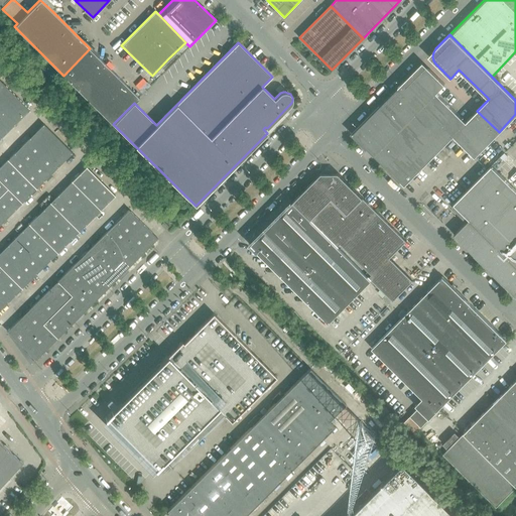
[(105,78),(98,71),(105,63),(90,48),(63,76),(92,103),(109,87),(116,94),(125,84),(112,71),(105,78)]
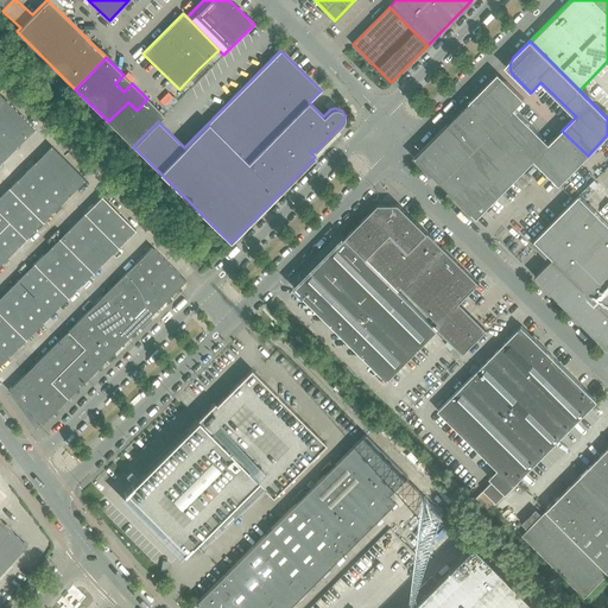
[(124,92),(132,83),(124,75),(115,83),(124,92)]
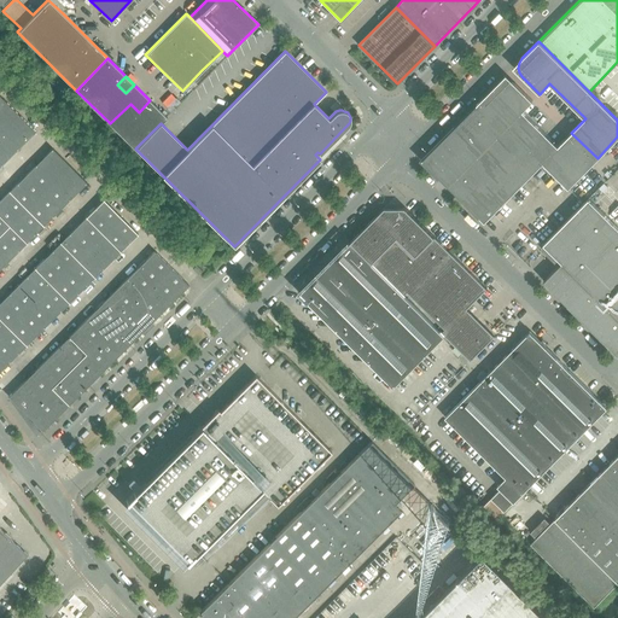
[(558,146),(523,111),(532,100),(516,83),(511,81),(506,80),(501,81),(497,83),(481,100),(543,163),(569,188),(598,158),(571,133),(558,146)]
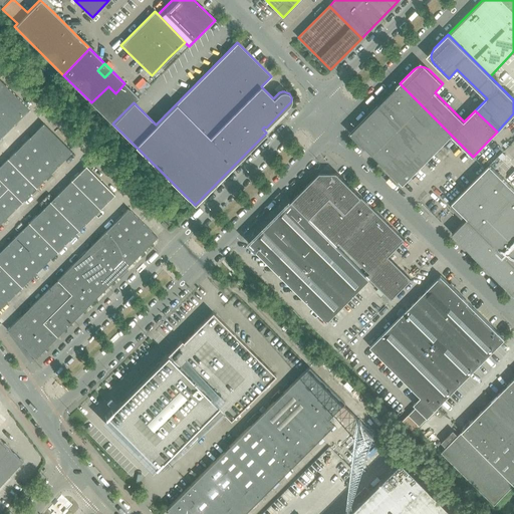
[(0,138),(29,109),(0,80),(0,79),(0,138)]
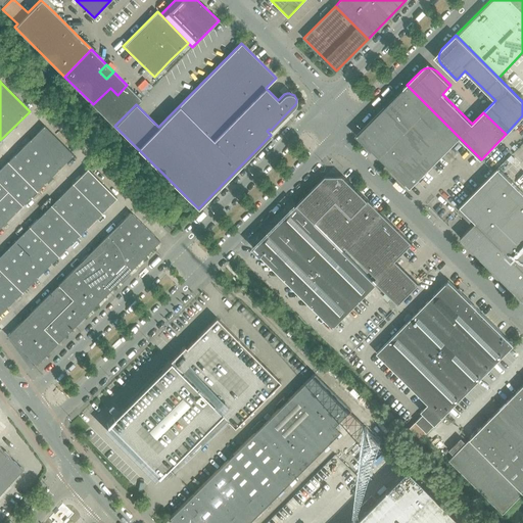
[(114,126),(136,104),(141,99),(127,85),(117,95),(110,88),(93,104),(114,126)]
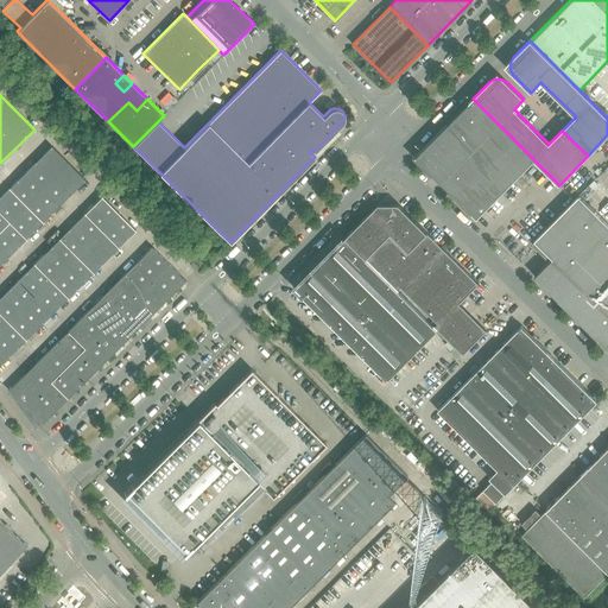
[(534,160),(473,99),(448,124),(448,122),(413,157),(432,175),(432,173),(441,182),(476,217),(534,160)]
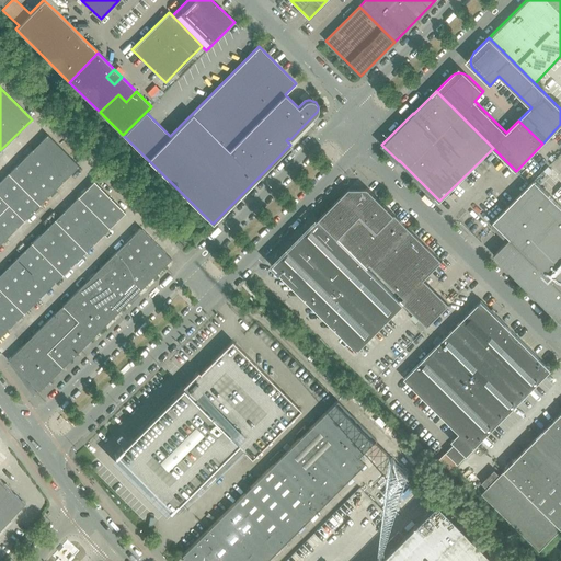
[(41,204),(79,165),(47,134),(9,172),(41,204)]
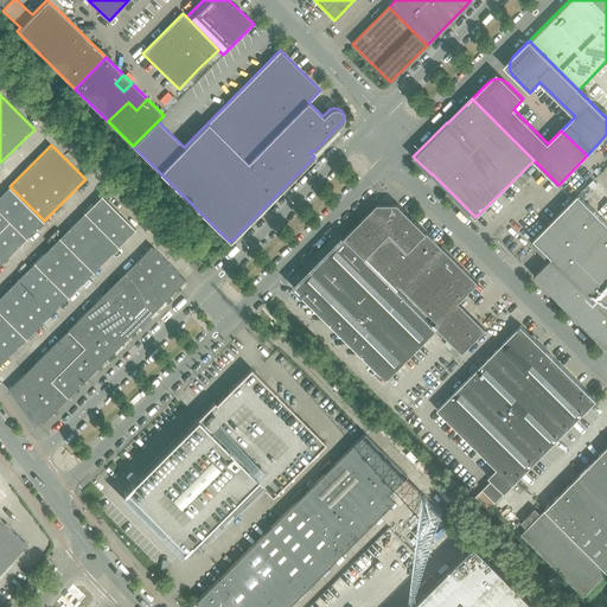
[(593,189),(600,181),(595,178),(589,185),(593,189)]
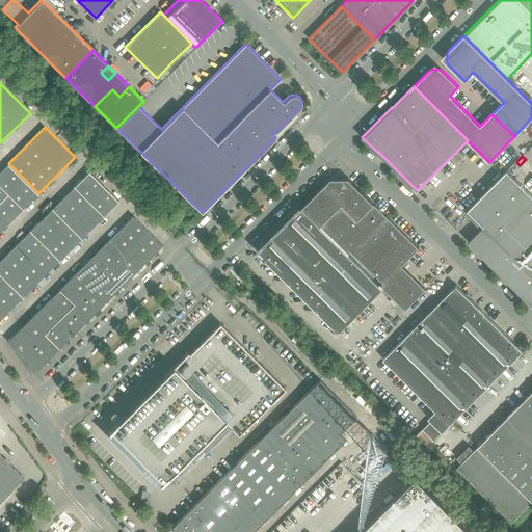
[(38,193),(8,163),(0,171),(0,185),(8,193),(23,208),(38,193)]
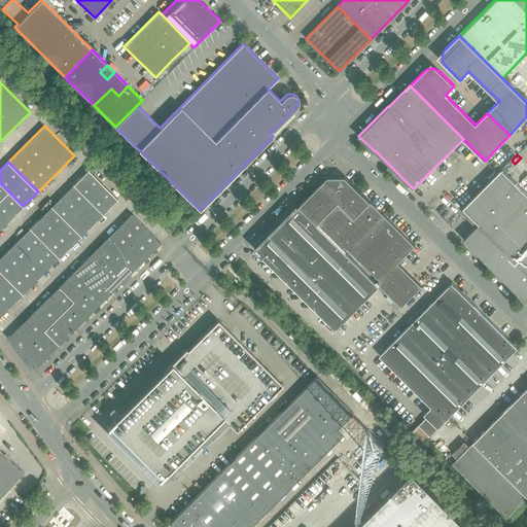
[(526,194),(523,190),(501,169),(463,208),(479,223),(463,240),(520,295),(521,294),(526,301),(526,194)]
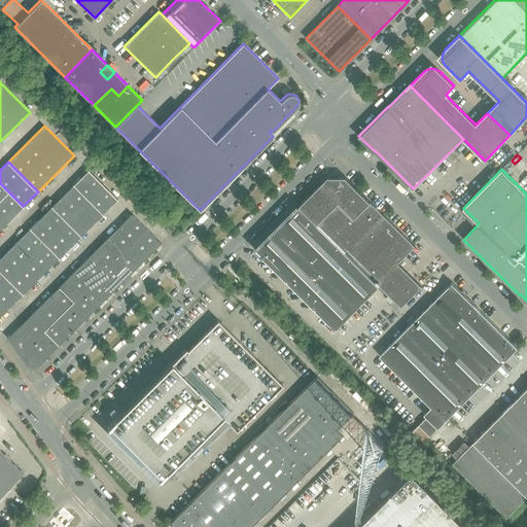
[(117,200),(88,170),(74,184),(103,213),(117,200)]
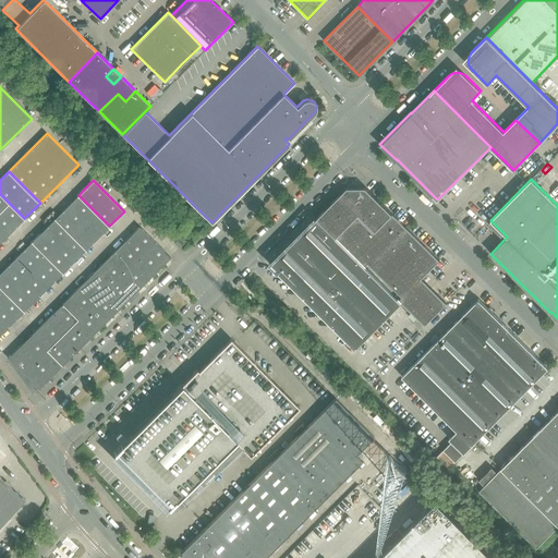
[(422,279),(439,261),(365,187),(364,187),(364,190),(348,190),(341,196),(340,194),(308,226),(305,226),(301,230),(301,233),(286,250),(282,250),(278,254),(278,257),(270,265),(313,306),(306,313),(318,325),(325,318),(355,349),(401,303),(425,326),(447,304),(422,279)]
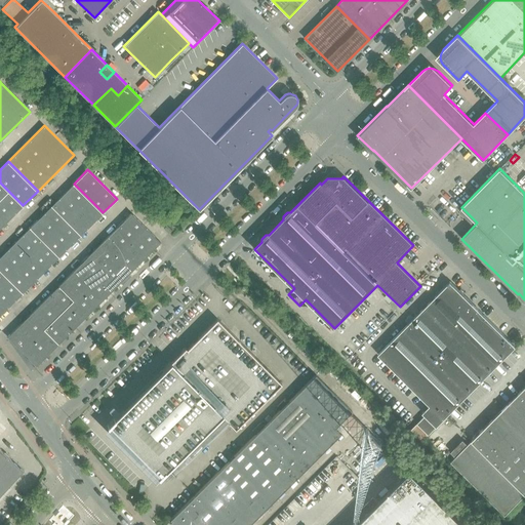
[(103,212),(74,184),(51,205),(81,235),(103,212)]
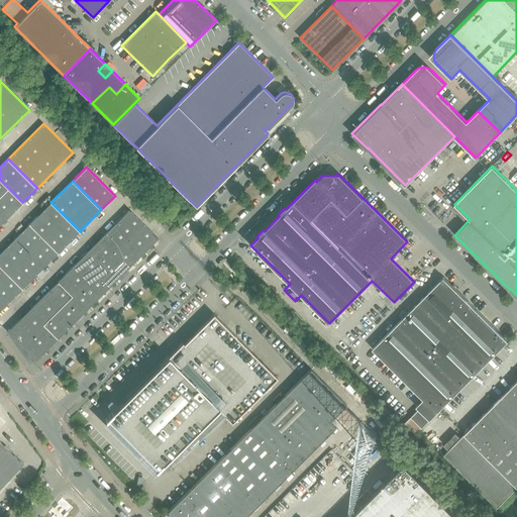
[(0,224),(22,202),(8,188),(0,195),(0,224)]
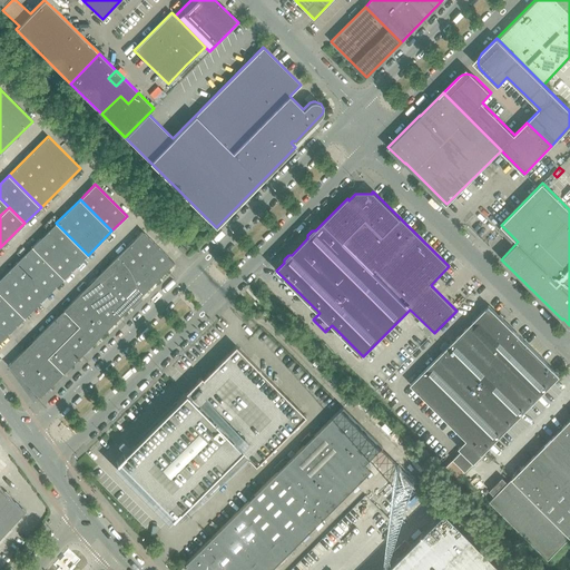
[(88,255),(56,223),(31,247),(64,278),(88,255)]
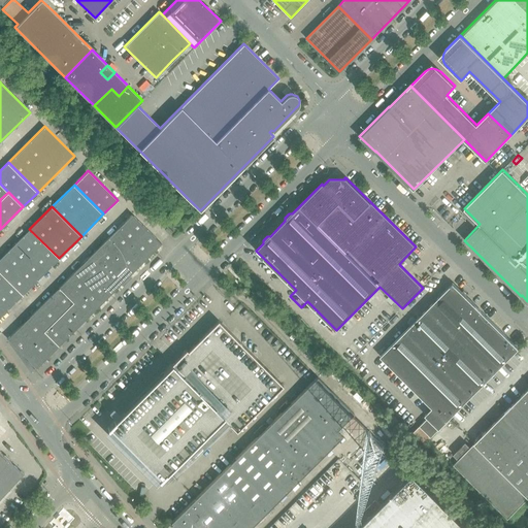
[(130,274),(159,246),(161,243),(132,213),(57,289),(86,319),(109,295),(112,292),(126,278),(130,274)]
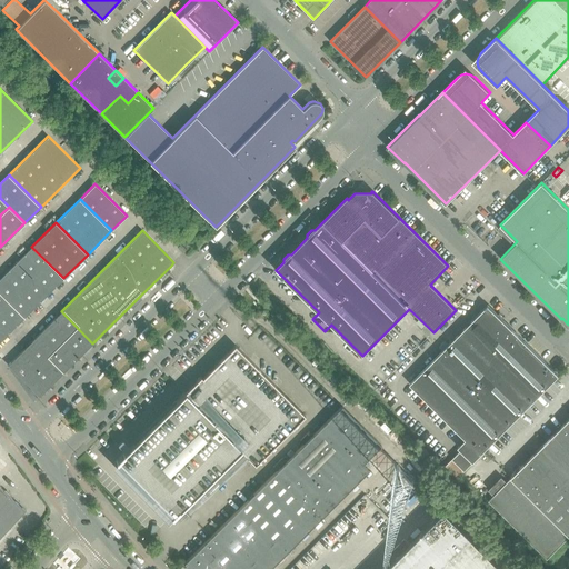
[(186,249),(180,243),(177,247),(182,252),(186,249)]
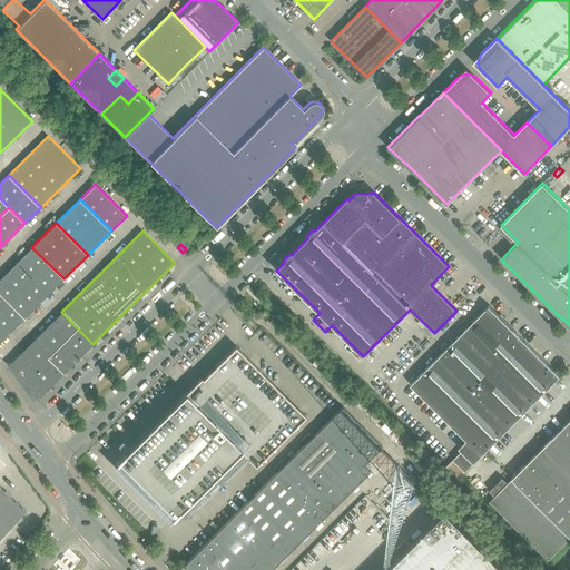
[(64,278),(31,247),(16,263),(32,278),(39,271),(56,287),(64,278)]
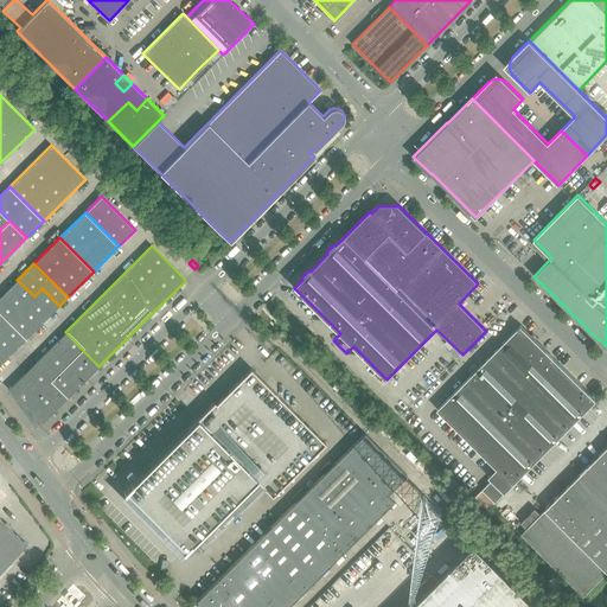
[(0,311),(26,338),(59,306),(42,288),(34,296),(17,280),(0,295),(0,311)]
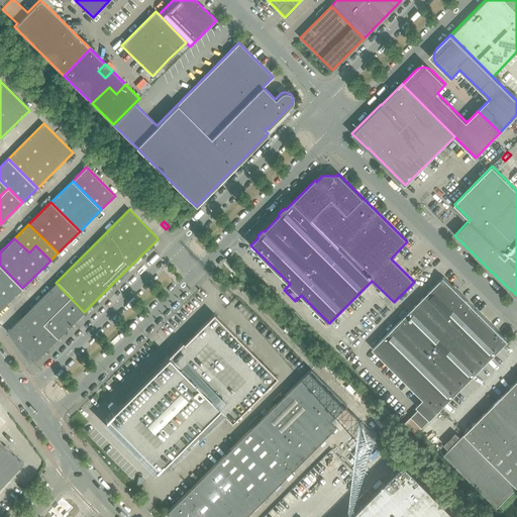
[(0,310),(22,288),(0,265),(0,310)]
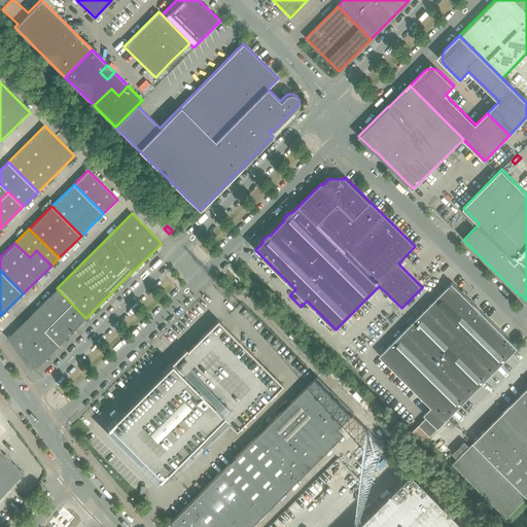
[(430,435),(518,348),(466,297),(464,295),(466,293),(462,290),(461,291),(459,289),(452,282),(379,355),(416,392),(431,407),(424,414),(426,417),(419,425),(430,435)]
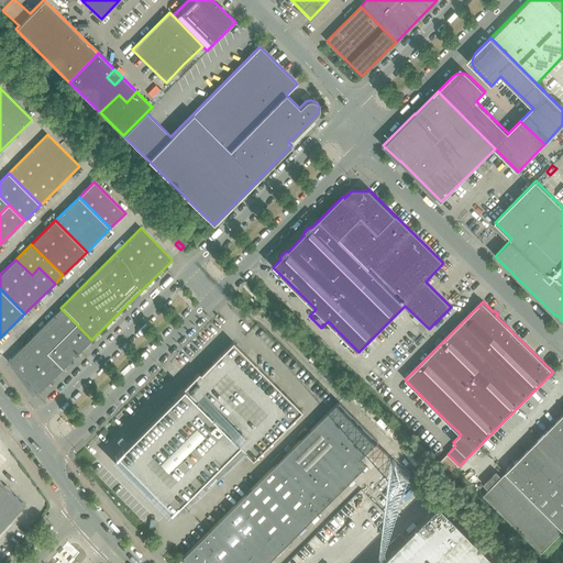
[(39,393),(91,340),(61,308),(8,361),(39,393)]
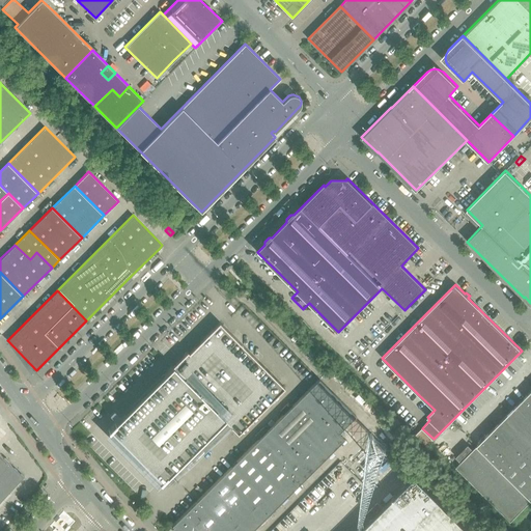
[(397,303),(393,307),(399,314),(403,310),(397,303)]
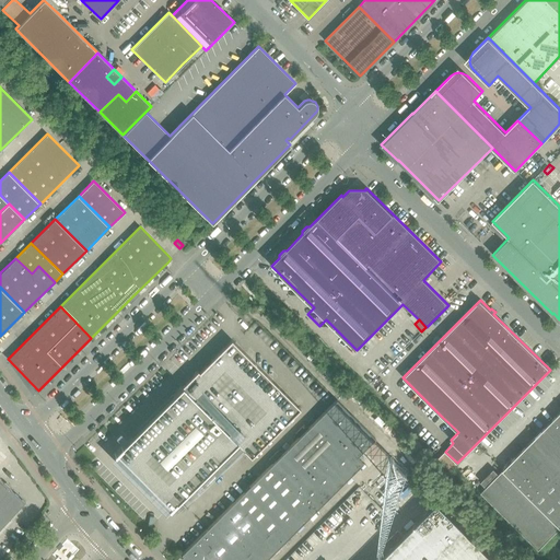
[(251,457),(300,408),(231,339),(199,372),(197,370),(128,440),(147,459),(142,465),(178,501),(218,461),(225,468),(244,450),(251,457)]
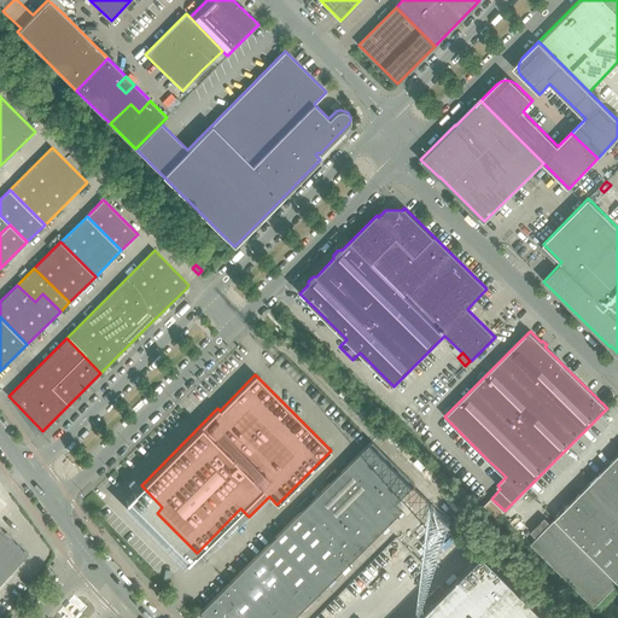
[(401,511),(394,503),(414,483),(371,441),(287,524),(289,524),(337,573),(401,511)]
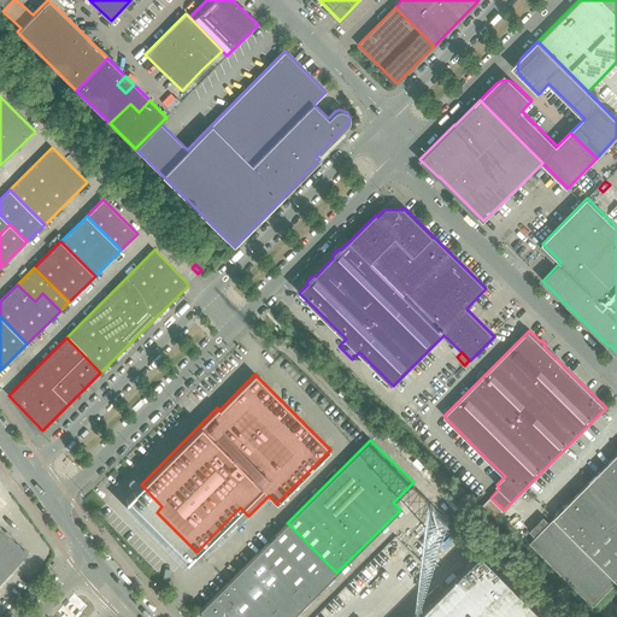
[(616,463),(612,458),(580,492),(616,528),(616,463)]
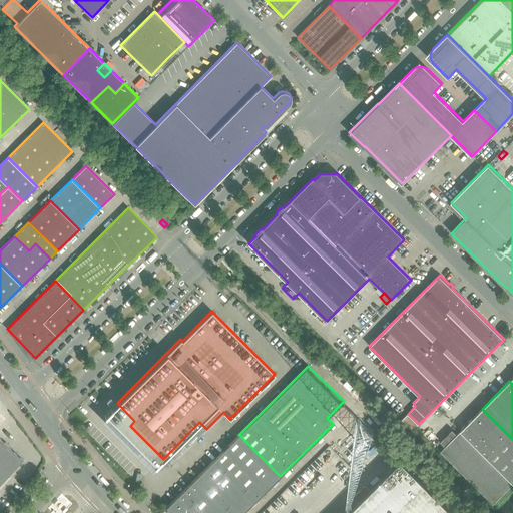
[(512,439),(482,409),(461,430),(512,481),(512,439)]
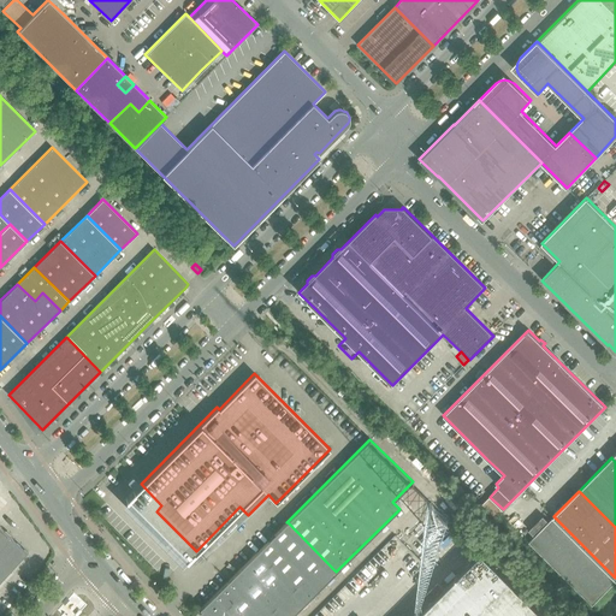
[(615,579),(615,578),(554,516),(529,540),(592,604),(615,579)]
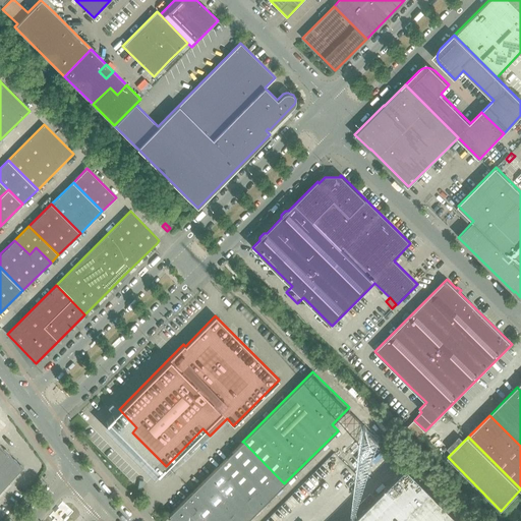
[(174,520),(246,520),(284,483),(243,442),(231,453),(169,515),(174,520)]
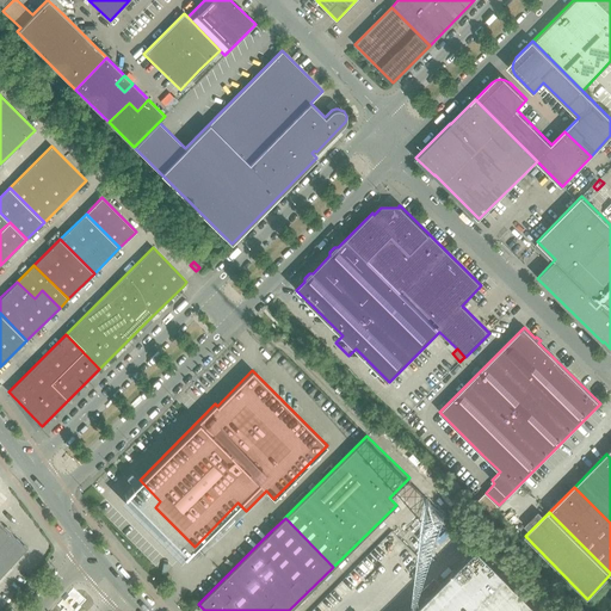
[(0,576),(20,555),(26,548),(0,523),(0,576)]
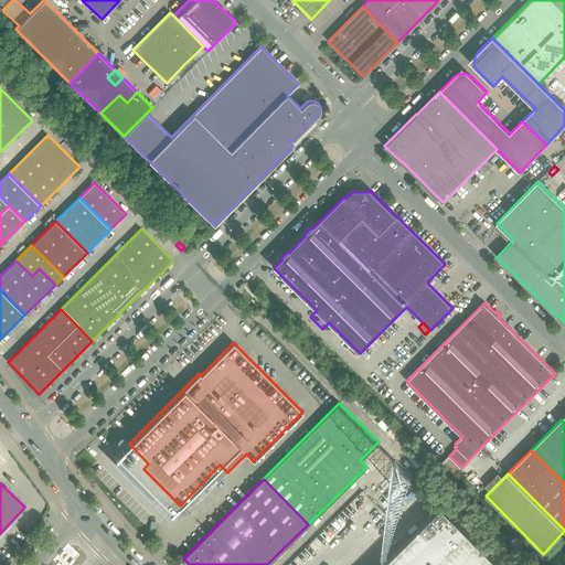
[(387,509),(402,494),(395,488),(381,502),(387,509)]
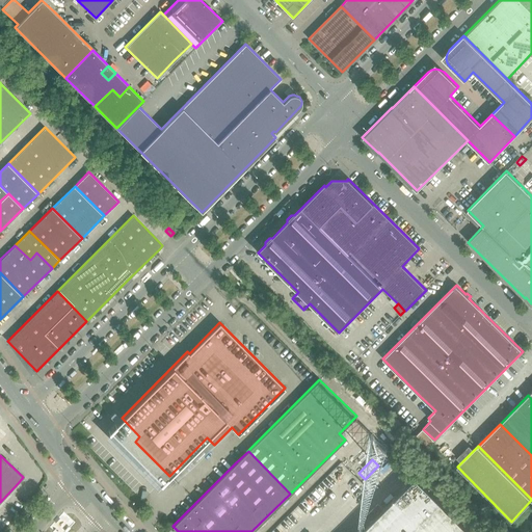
[(471,531),(416,477),(404,488),(370,524),(377,531),(471,531)]
